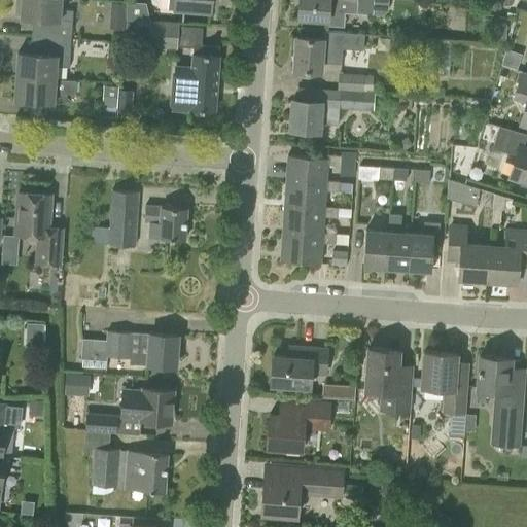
[(73,10),(60,9),(60,0),(21,0),(20,15),(32,16),(31,34),(71,37),(71,34),(77,35),(78,22),(72,21),(73,10)]
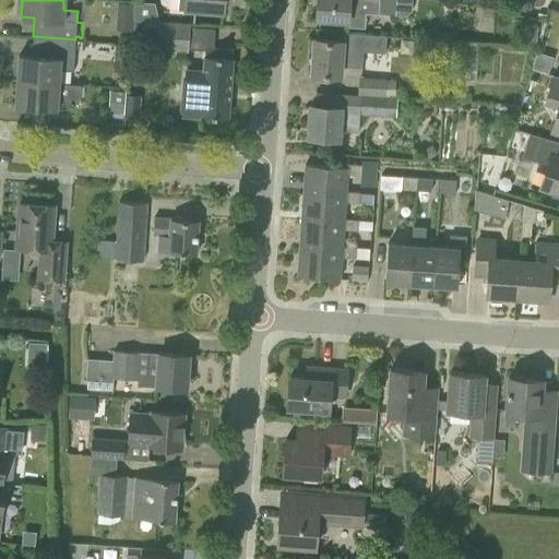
[(221,13),(222,0),(185,0),(183,10),(221,13)]
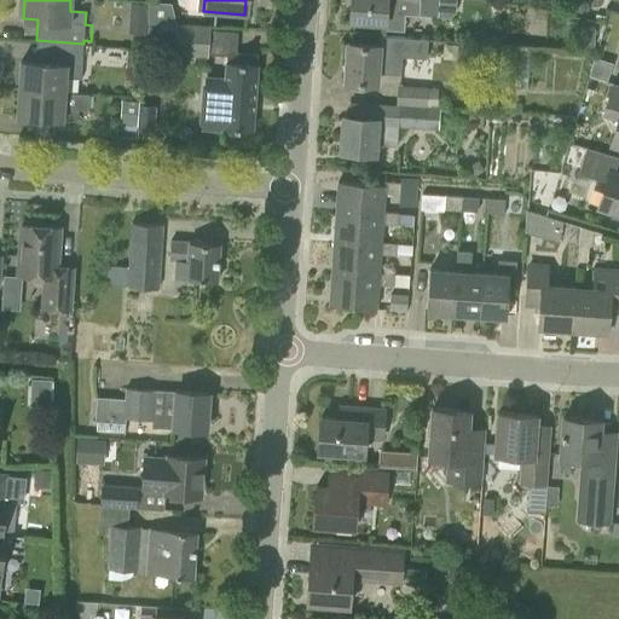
[(350,0),(348,23),(383,24),(383,30),(404,32),(404,16),(418,17),(449,18),(455,12),(455,0),(350,0)]
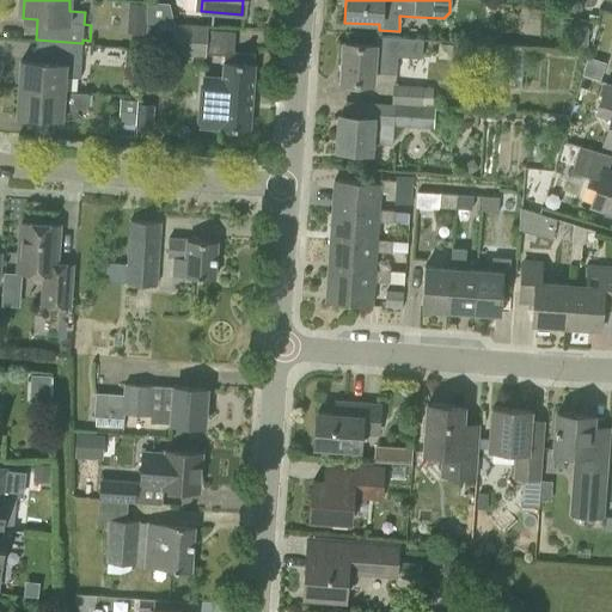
[(146,1),(145,23),(173,24),(169,4),(146,1)]
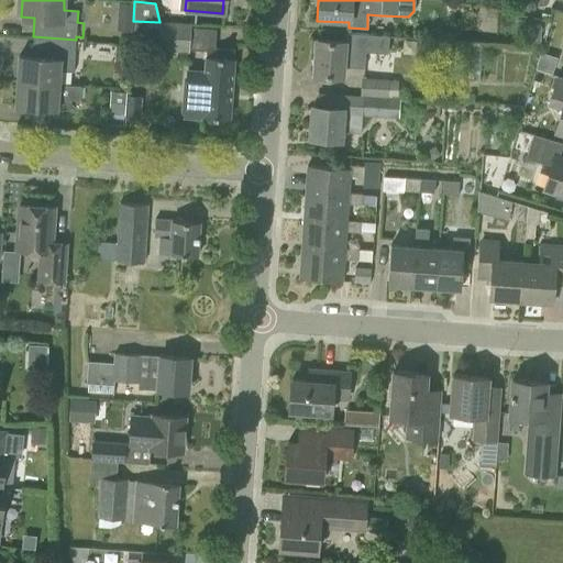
[(132,6),(118,4),(117,18),(132,19),(132,6)]
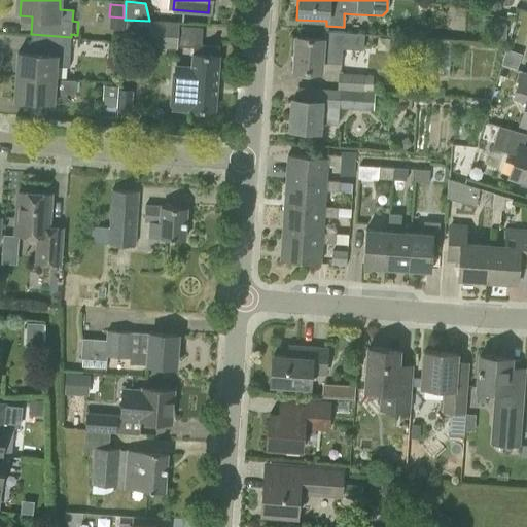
[(505,22),(493,20),(492,40),(504,40),(505,22)]
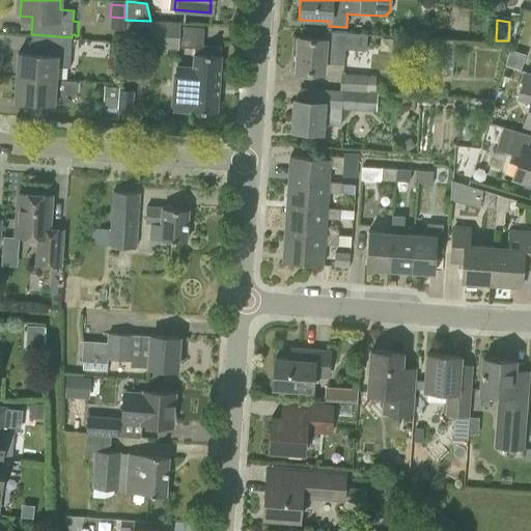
[(148,48),(178,50),(179,23),(150,21),(148,48)]
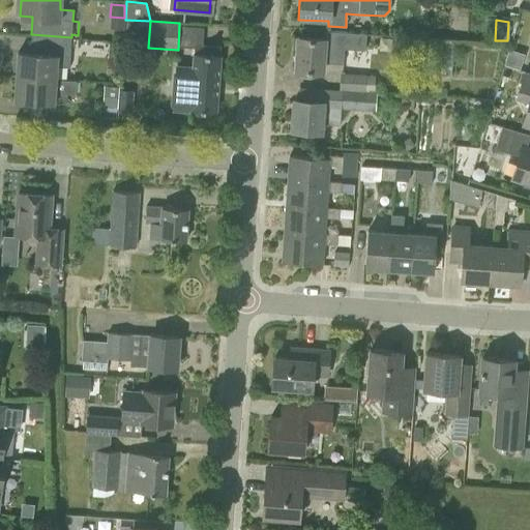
[(294,70),(321,72),(321,64),(344,65),(345,49),(391,53),(392,35),(323,31),(323,40),(297,38),(294,70)]
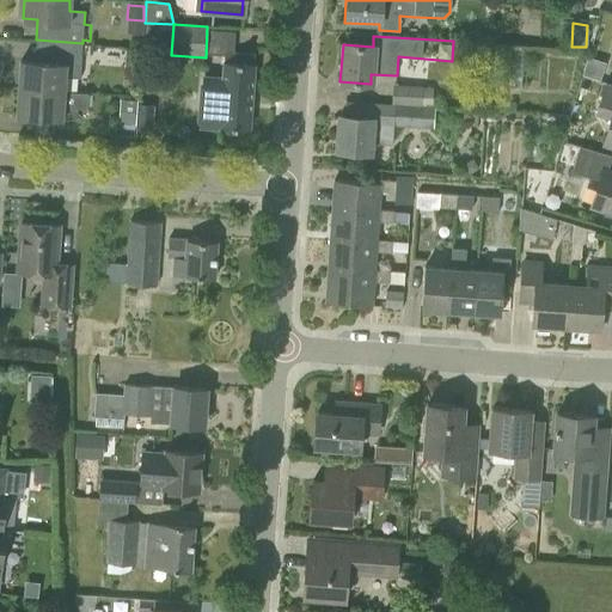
[(18,85),(63,89),(65,77),(80,78),(83,43),(36,40),(35,60),(20,59),(18,85)]
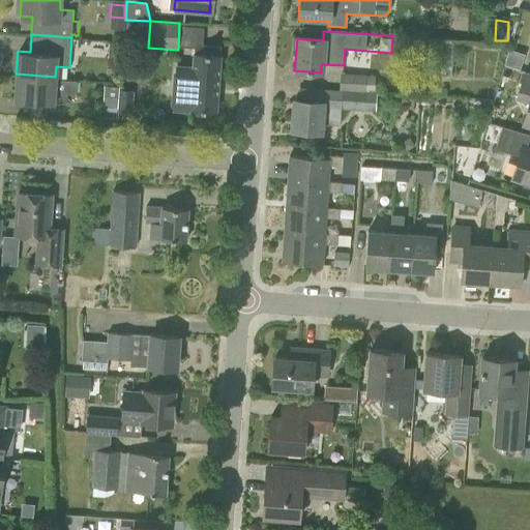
[(173,110),(215,113),(219,55),(221,47),(194,45),(192,69),(177,68),(173,110)]
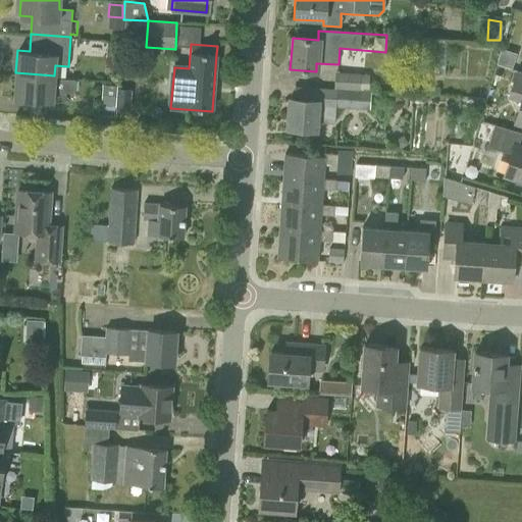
[(107,45),(107,57),(118,57),(119,45),(107,45)]
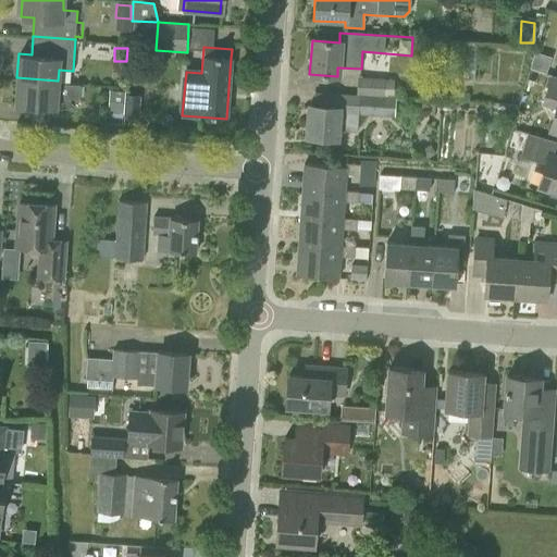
[(535,49),(530,65),(547,71),(553,54),(535,49)]
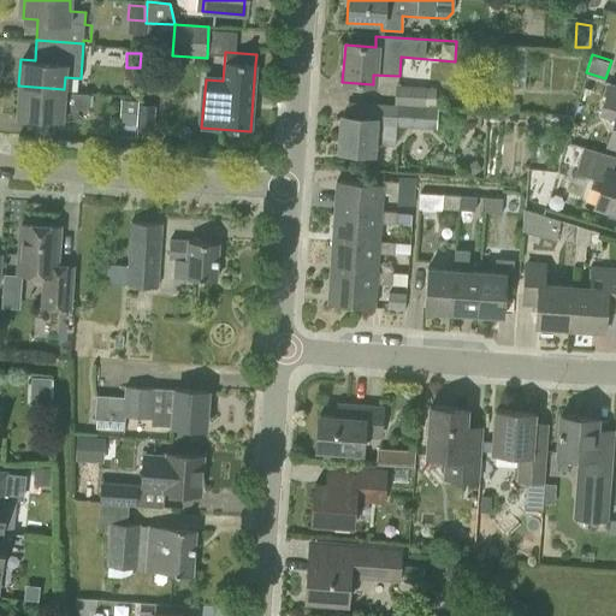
[(615,144),(615,84),(608,82),(598,114),(614,119),(606,143),(615,144)]
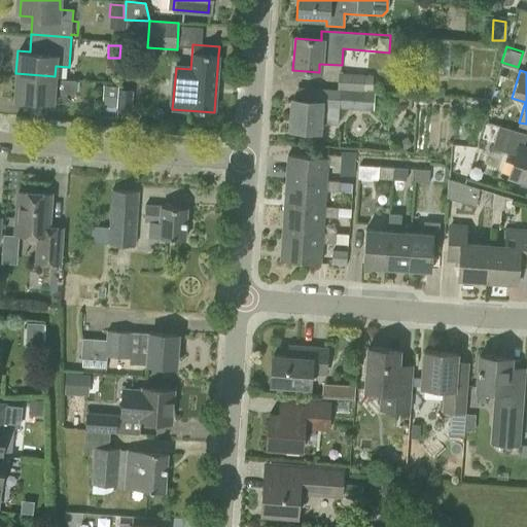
[(55,76),(15,73),(13,97),(45,100),(45,103),(55,104),(56,101),(66,102),(67,94),(74,94),(75,79),(55,77),(55,76)]
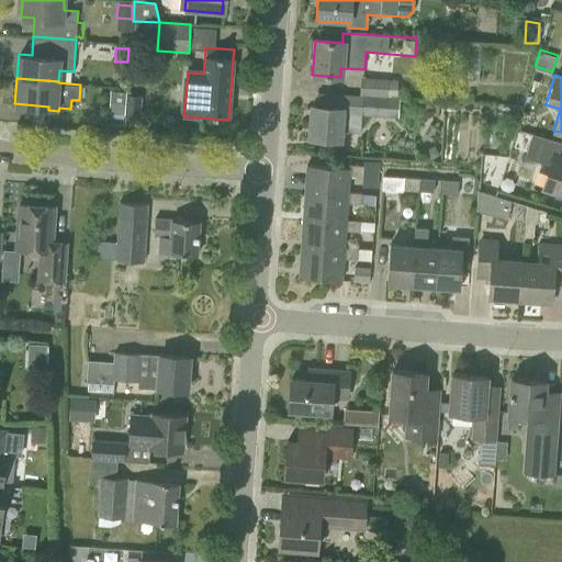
[(359,97),(396,99),(397,81),(360,78),(359,97)]
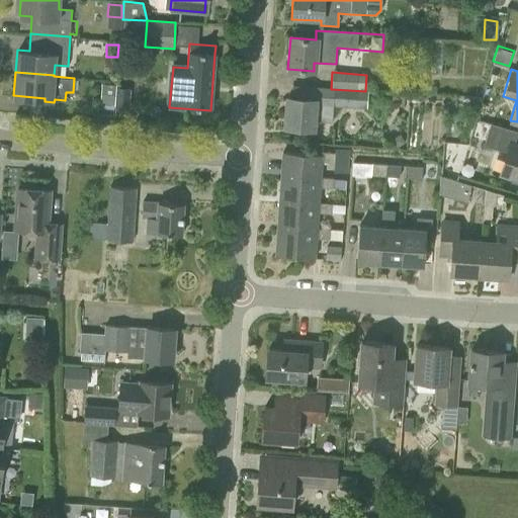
[(114,105),(116,88),(116,85),(101,84),(99,104),(114,105)]
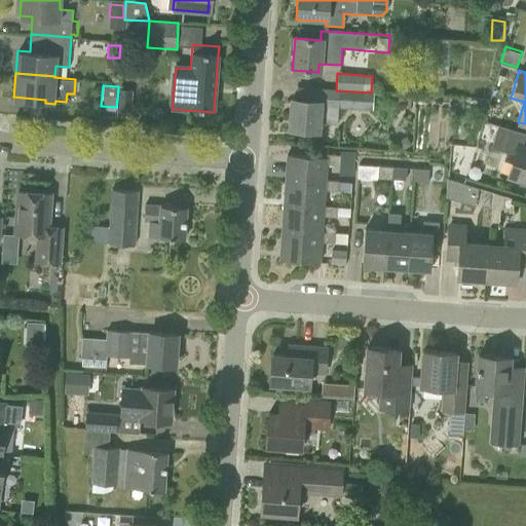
[(417,86),(416,95),(442,97),(442,87),(417,86)]
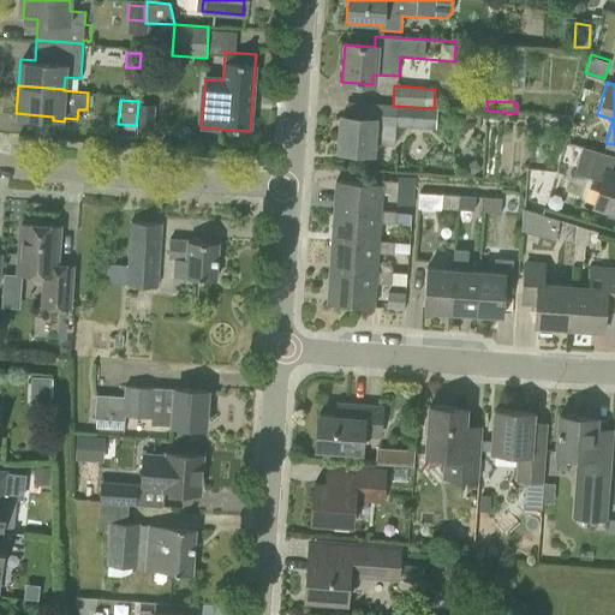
[(336,150),(371,154),(372,144),(394,145),(396,125),(433,127),(434,108),(393,106),(346,102),(345,115),(339,115),(336,150)]
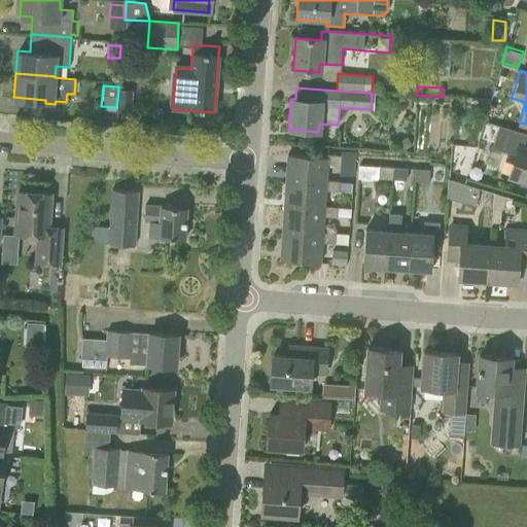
[(133,91),(118,90),(116,107),(115,111),(131,111),(133,91)]
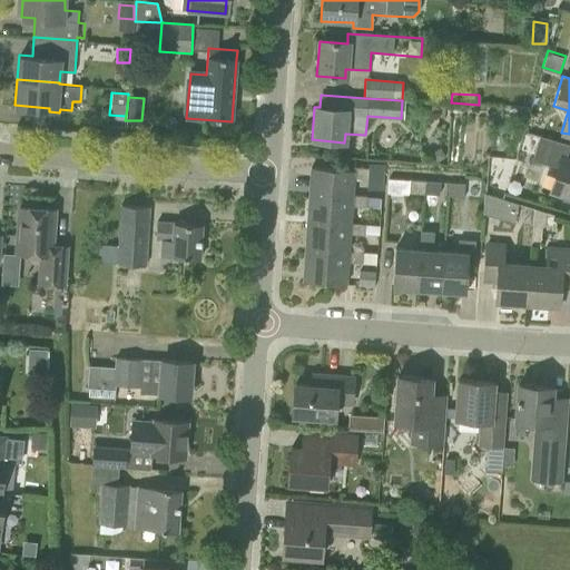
[(463,110),(463,104),(446,104),(446,111),(461,112),(461,110),(463,110)]
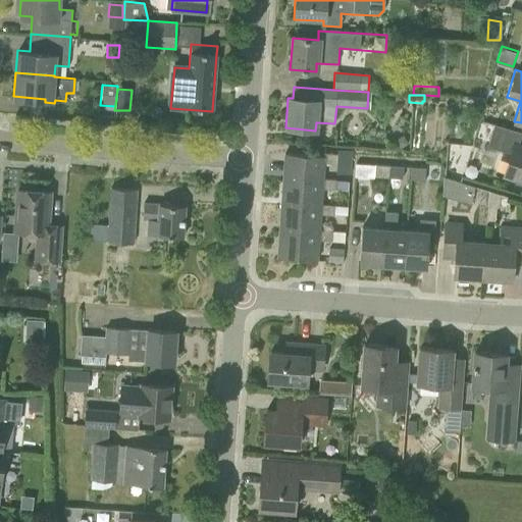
[(521,183),(521,146),(519,146),(521,134),(493,124),(486,147),(510,154),(503,176),(521,183)]
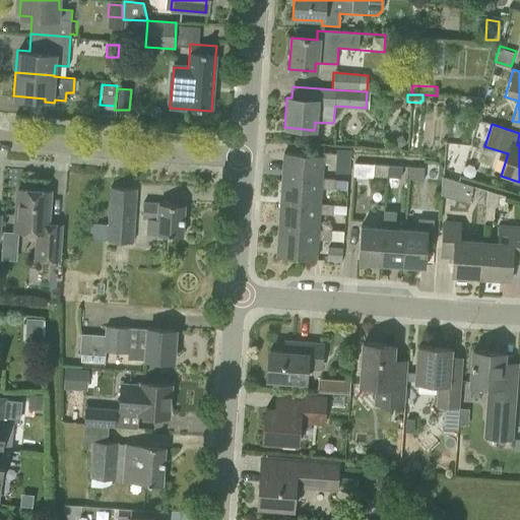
[(334,179),(322,178),(323,163),(335,164),(336,153),(322,152),(322,155),(283,153),(281,180),(334,184),(334,179)]
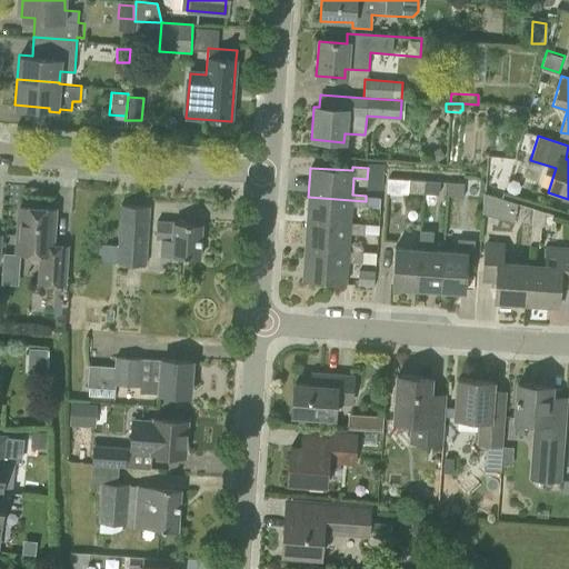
[(506,183),(522,189),(527,175),(511,169),(506,183)]
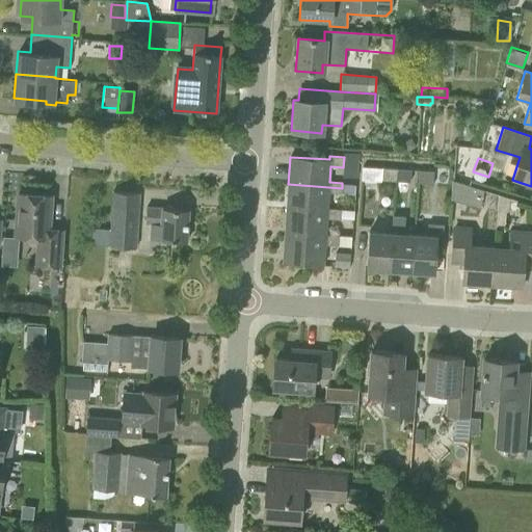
[(396,181),(396,168),(381,167),(381,180),(396,181)]
